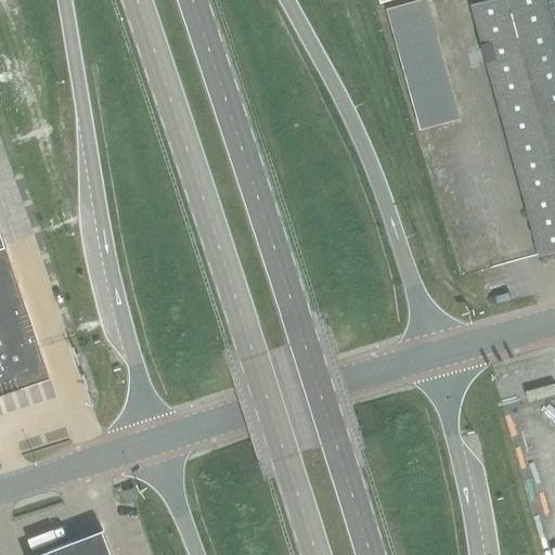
[(418,0),(388,9),(421,130),(460,119),(426,0),(418,0)]
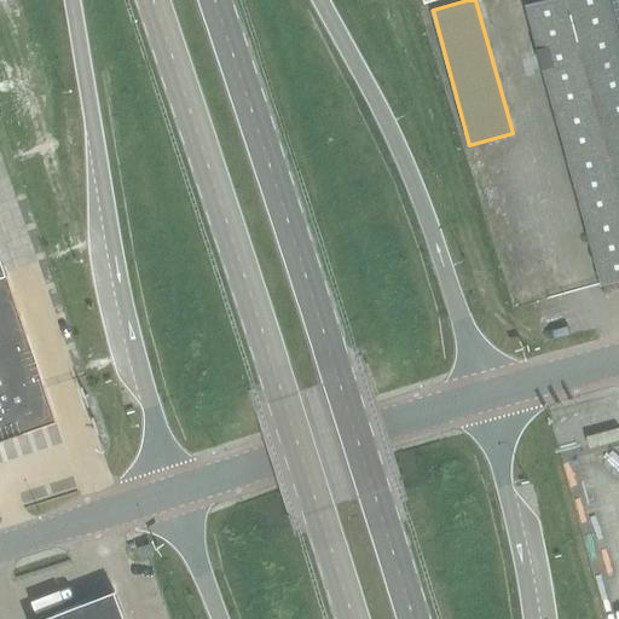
[(588,231),(602,284),(602,285),(618,281),(618,34),(609,0),(543,0),(525,5),(588,231)]
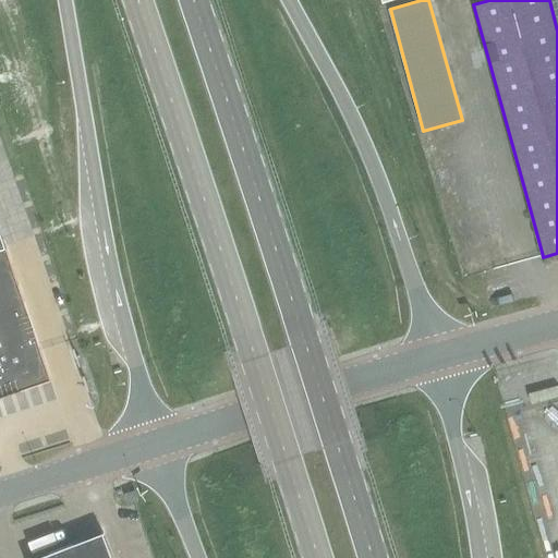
[(0,392),(32,383),(33,387),(50,380),(39,351),(4,249),(0,234),(0,392)]
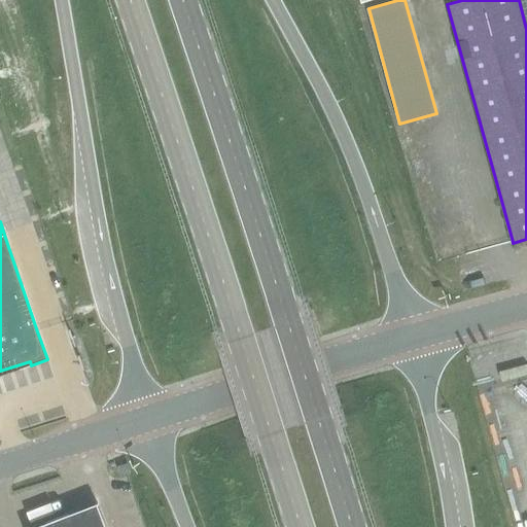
[(127,463),(117,466),(120,477),(131,473),(127,463)]
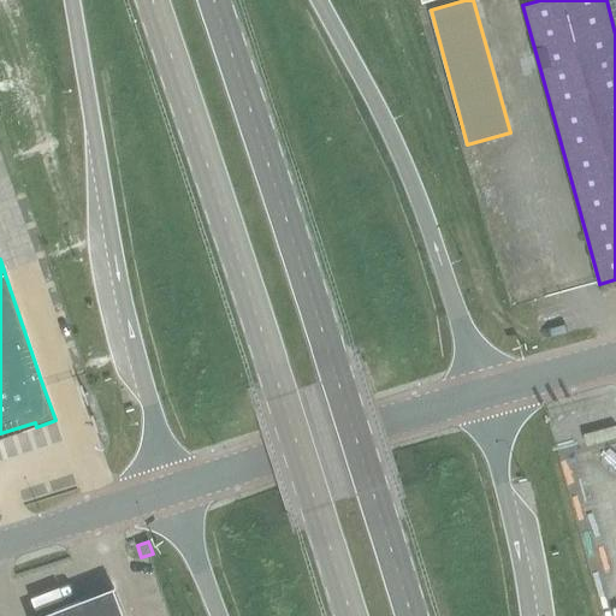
[(123,615),(113,591),(113,590),(43,615),(123,615)]
